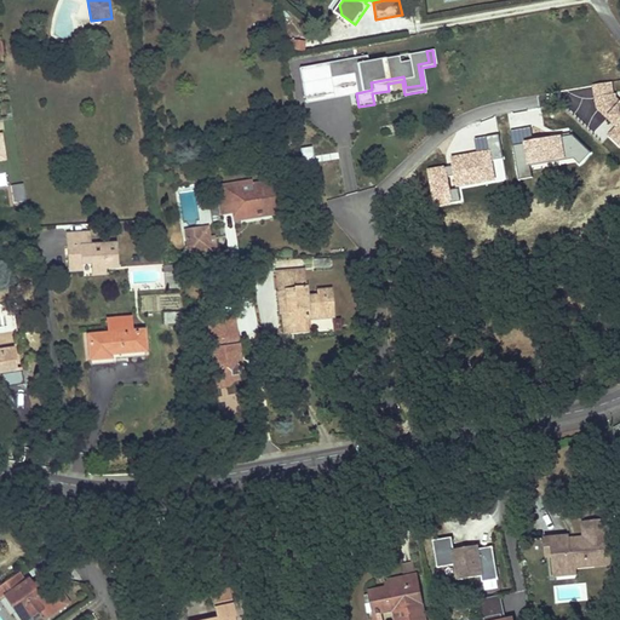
[(366,56),(299,67),(304,97),(332,92),(329,78),(352,73),(356,93),(372,90),(371,82),(403,76),(406,87),(422,85),(418,64),(429,62),(426,51),(367,62),(366,56)]
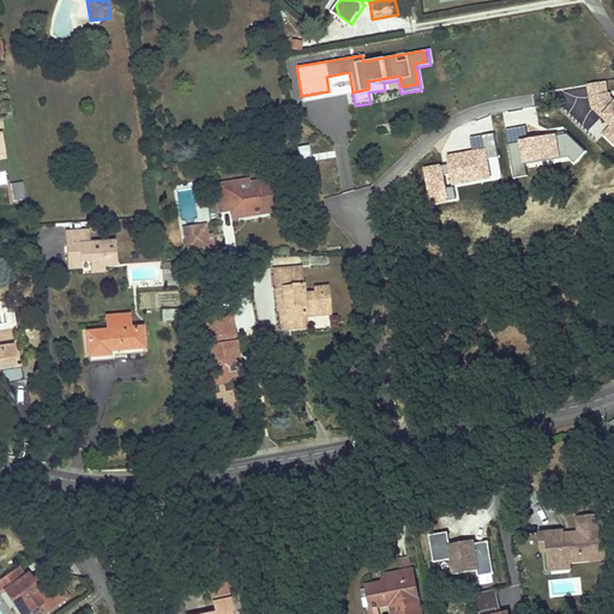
[(301,100),(353,92),(349,72),(326,77),(329,91),(301,96),(301,100)]
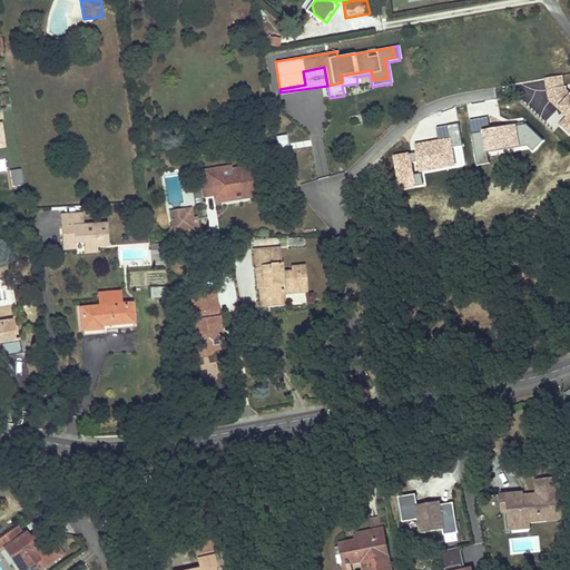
[(569,88),(566,77),(546,81),(546,95),(564,118),(559,125),(569,137),(569,88)]
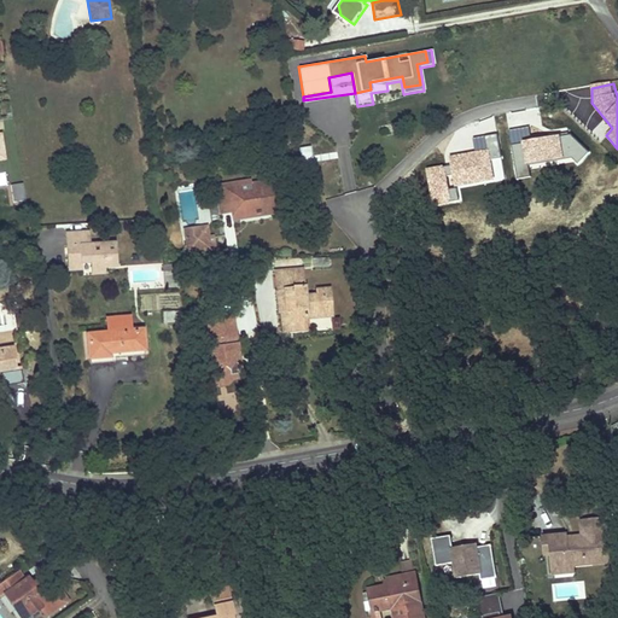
[(509,132),(512,144),(516,164),(528,163),(570,156),(578,164),(589,152),(570,134),(530,141),(529,128),(509,132)]
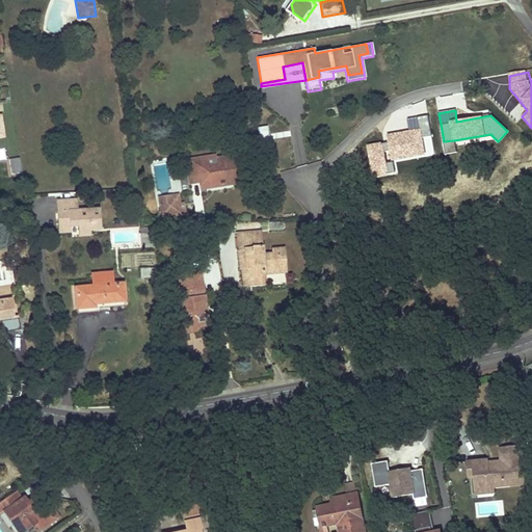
[(431,136),(428,117),(418,120),(408,122),(410,132),(399,133),(400,140),(368,145),(373,176),(394,171),(393,162),(386,163),(383,151),(390,150),(392,157),(411,153),(413,156),(424,154),(421,137),(431,136)]
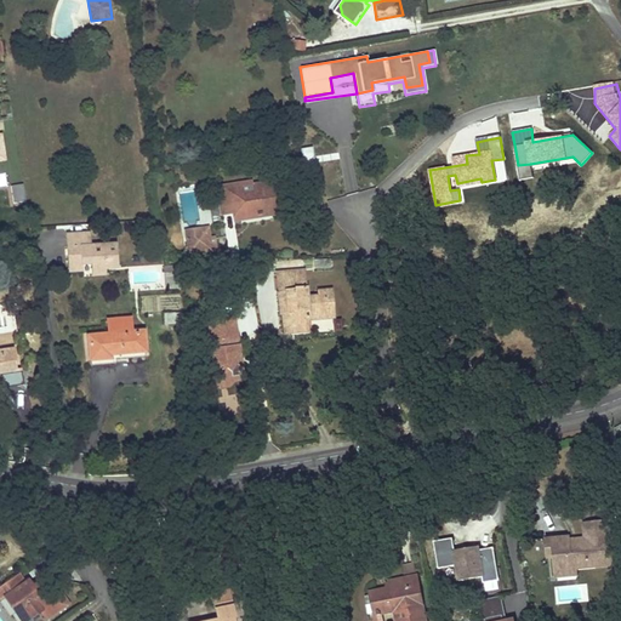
[(530,164),(518,165),(519,180),(533,177),(530,164)]
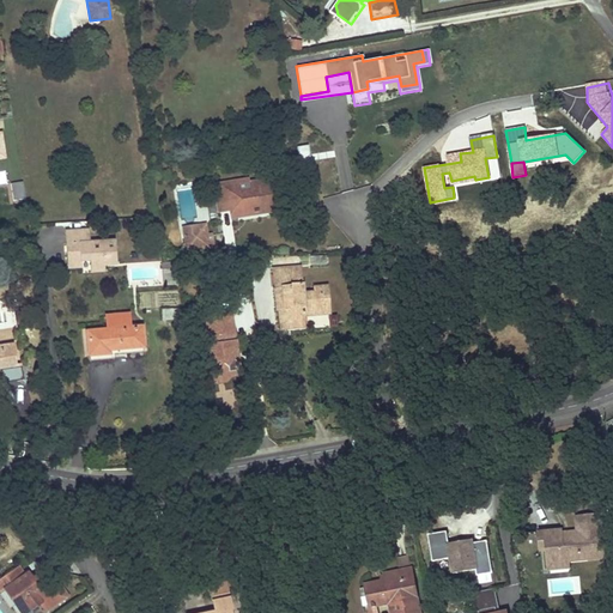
[(249,192),(244,193),(247,211),(261,208),(263,213),(275,211),(271,180),(248,183),(249,192)]
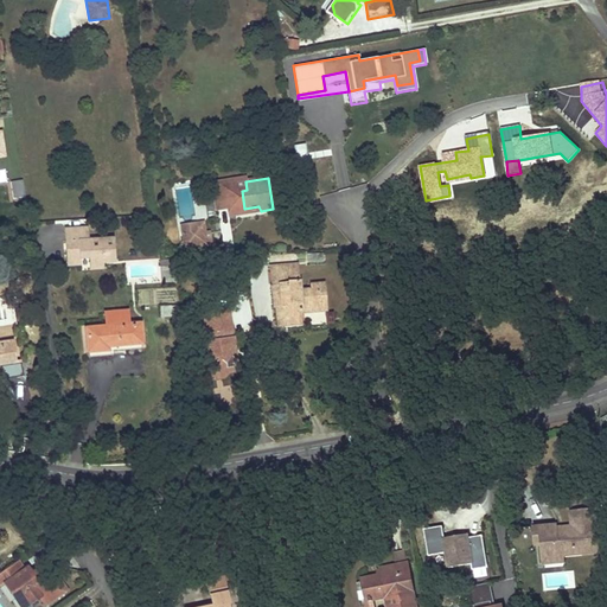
[(223,180),(210,183),(213,203),(230,200),(230,205),(227,209),(227,211),(228,216),(241,215),(240,209),(244,209),(242,191),(236,191),(231,187),(225,189),(223,180)]
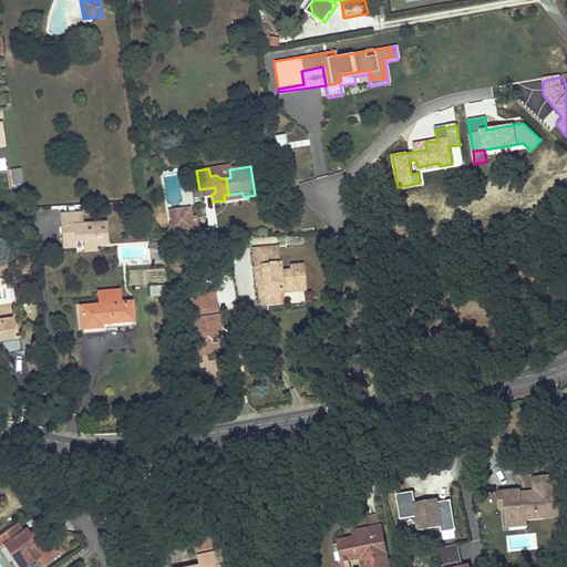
[(21,169),(10,171),(12,186),(23,185),(21,169)]
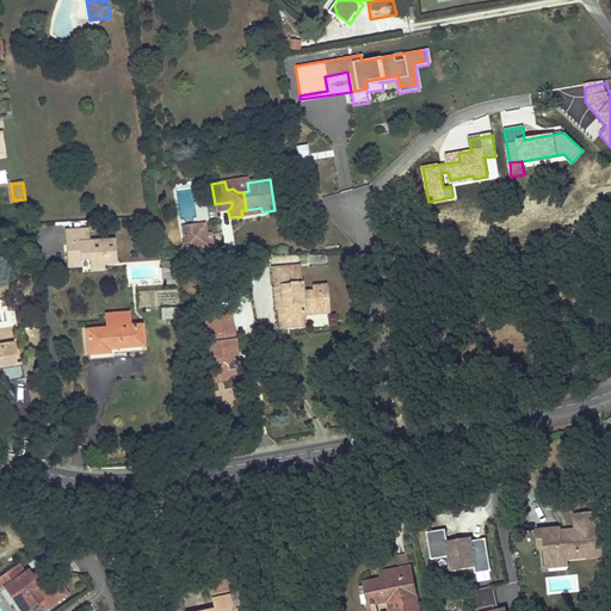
[(232,202),(215,204),(216,214),(228,213),(228,210),(232,207),(232,202)]
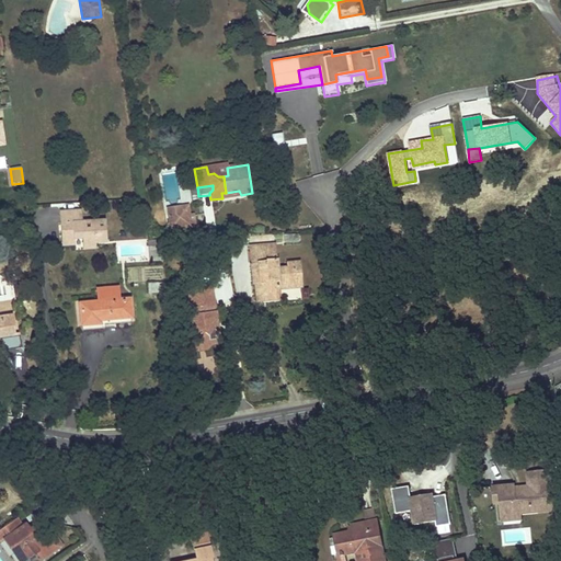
[(189,206),(167,210),(169,218),(190,215),(189,206)]
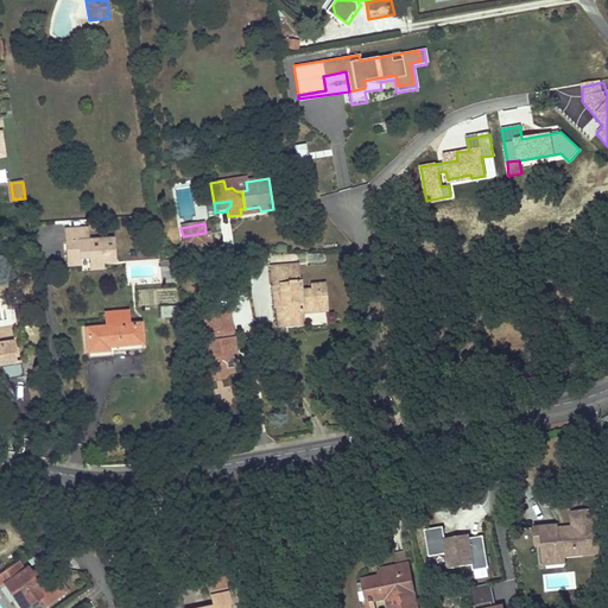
[(88,229),(65,230),(67,244),(71,244),(71,251),(67,251),(68,263),(81,263),(82,259),(90,259),(90,265),(105,264),(115,263),(114,240),(89,241),(88,229)]
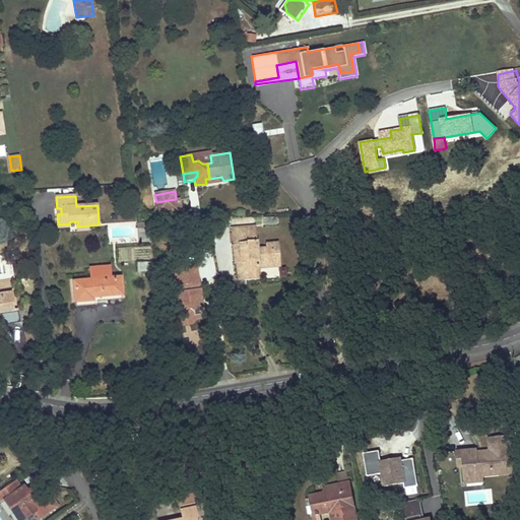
[(176,199),(156,202),(158,213),(181,210),(179,199),(176,199)]
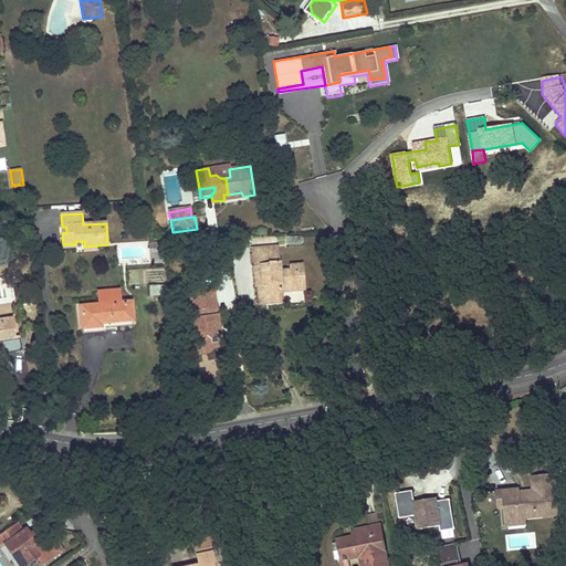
[(276,248),(253,249),(254,266),(253,266),(253,276),(257,276),(261,276),(262,284),(257,285),(258,300),(266,300),(268,303),(280,302),(279,287),(302,285),(300,266),(290,266),(290,271),(278,272),(276,248)]
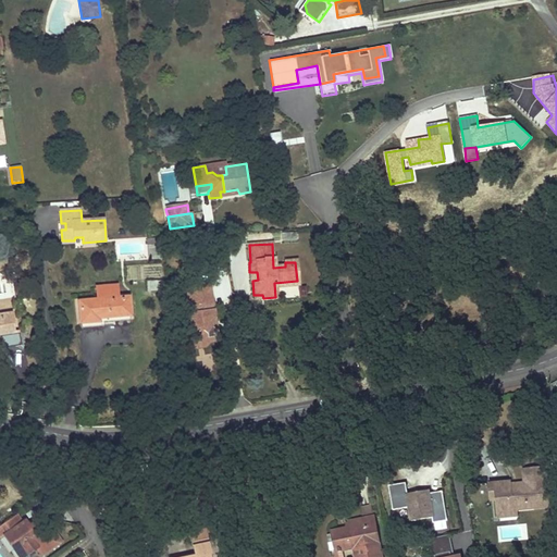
[(162,288),(162,284),(162,280),(147,282),(147,289),(162,288)]
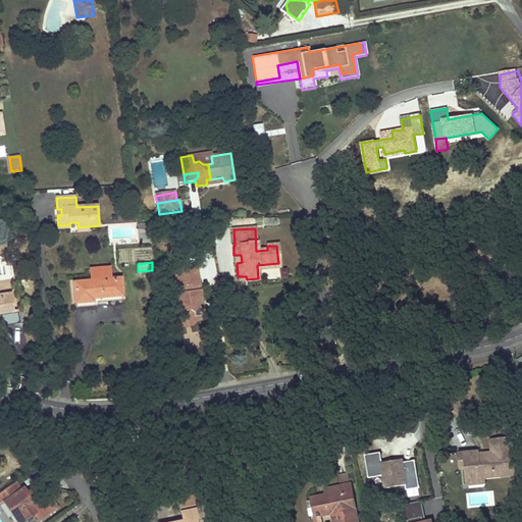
[(119,278),(115,278),(111,279),(110,267),(90,269),(91,280),(74,282),(76,302),(91,301),(91,297),(121,294),(119,278)]
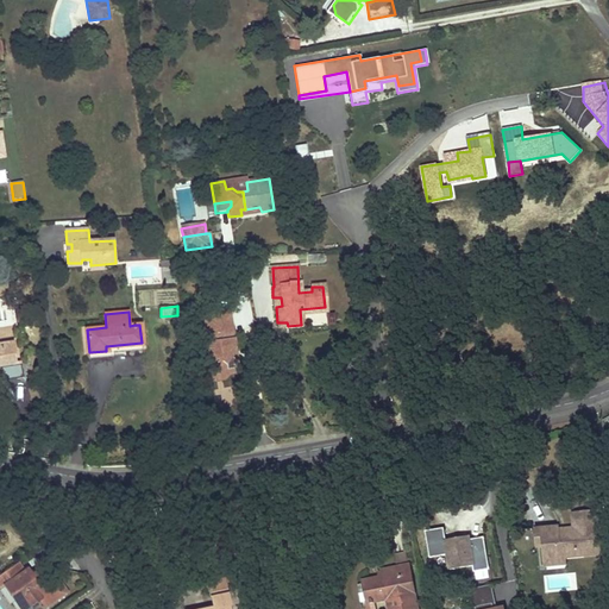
[(232,313),(217,315),(219,331),(234,330),(232,313)]
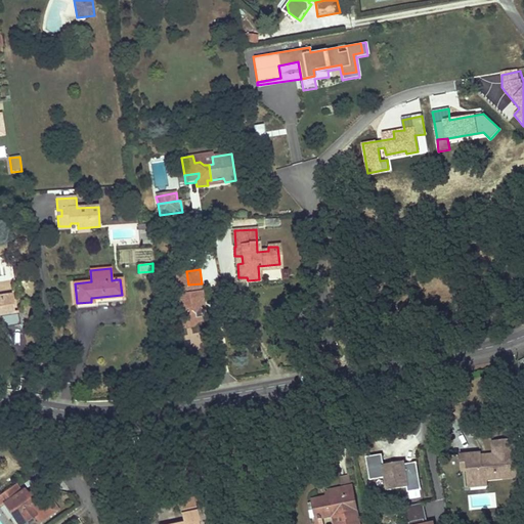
[(263,280),(288,279),(288,270),(263,270),(263,280)]
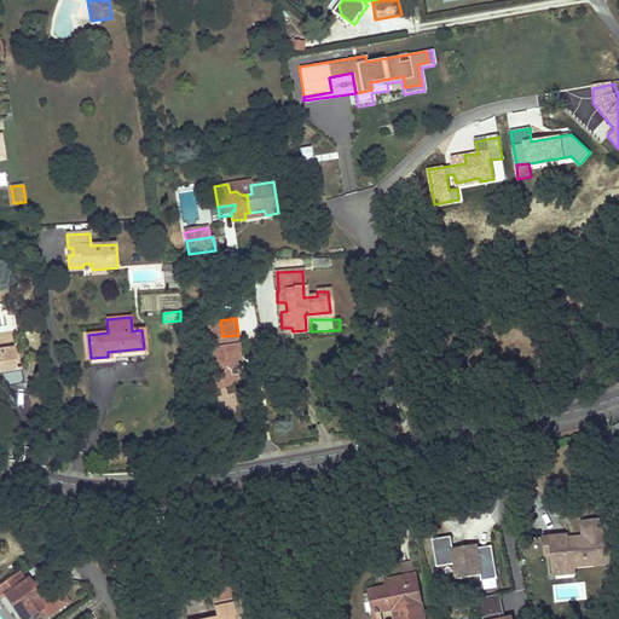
[(223,336),(220,320),(208,322),(209,339),(214,339),(215,347),(210,348),(213,356),(206,357),(203,362),(204,371),(210,371),(212,385),(219,388),(226,387),(231,381),(231,375),(244,372),(243,366),(236,362),(235,356),(241,348),(238,335),(223,336)]
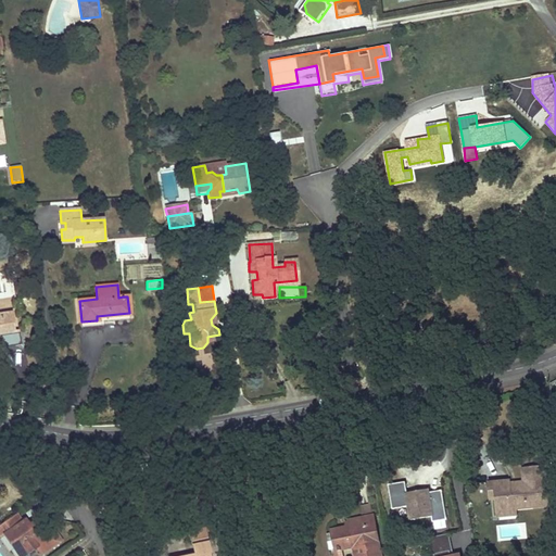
[(19,333),(16,333),(14,333),(11,313),(0,314),(0,346),(21,344),(19,333)]
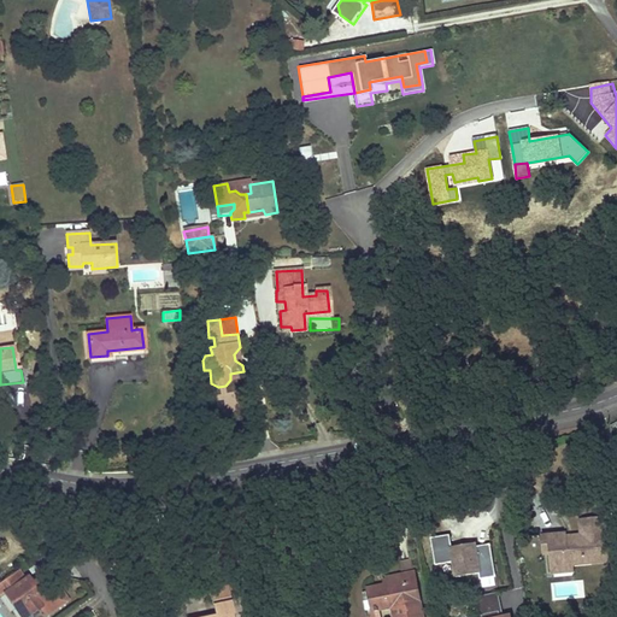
[(598,463),(610,462),(607,450),(597,452),(598,463)]
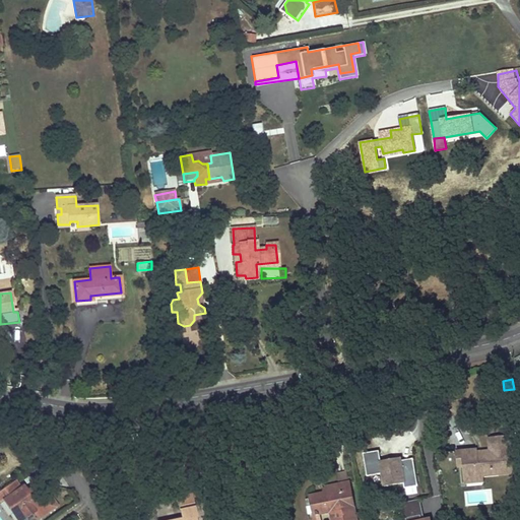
[(477,455),(477,453),(477,451),(457,452),(458,467),(463,467),(464,479),(481,478),(481,475),(512,473),(509,438),(490,439),(491,454),(477,455)]
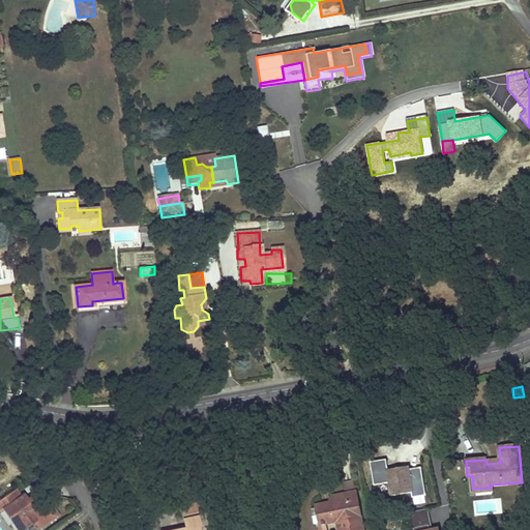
[(424,496),(420,469),(405,472),(404,468),(384,472),(382,462),(370,464),(374,487),(388,484),(391,497),(411,494),(412,499),(424,496)]
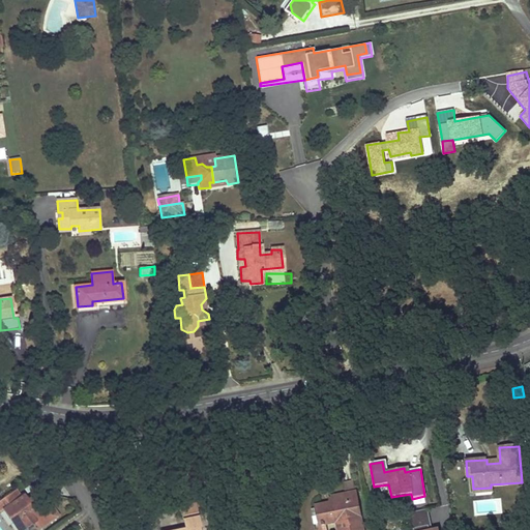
[(332,503),(357,499),(353,481),(344,482),(346,495),(331,498),(332,503)]
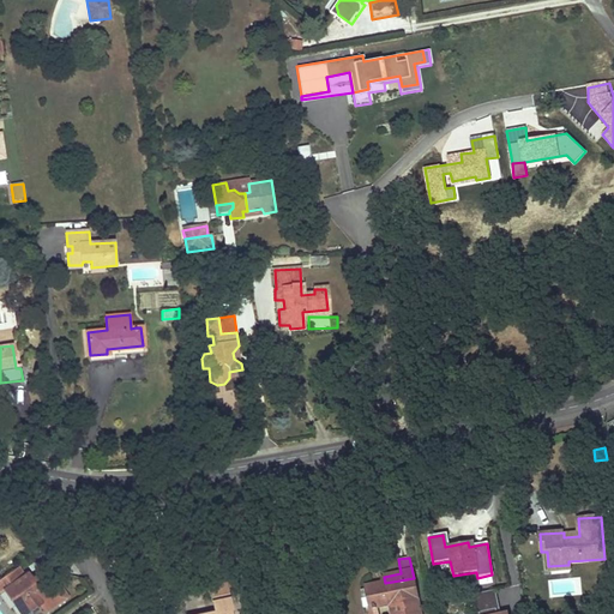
[(18,582),(12,572),(0,579),(0,593),(0,594),(5,590),(19,613),(24,613),(38,606),(43,613),(46,613),(67,600),(60,589),(46,587),(43,595),(40,594),(28,575),(18,582)]
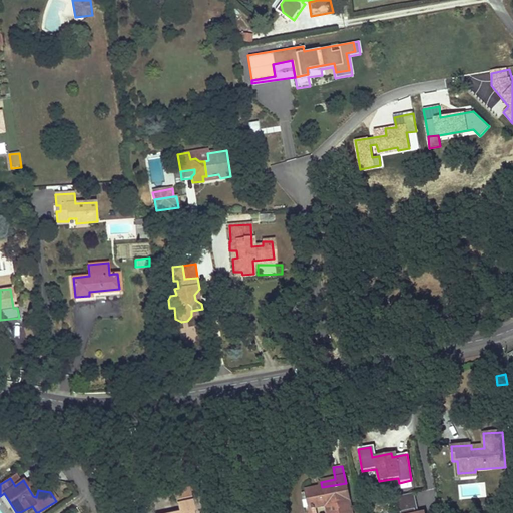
[(351,512),(346,483),(322,487),(309,490),(309,491),(302,492),(305,507),(308,506),(312,506),(313,510),(316,509),(316,508),(328,506),(329,512),(351,512)]
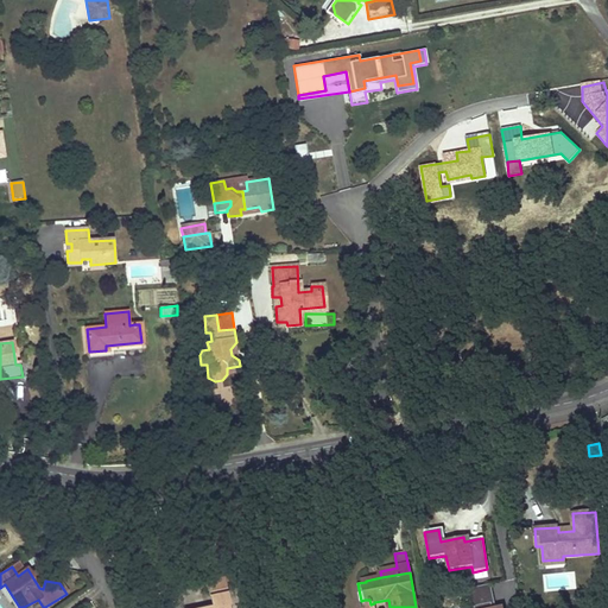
[(223,580),(208,583),(210,593),(217,591),(226,590),(223,580)]
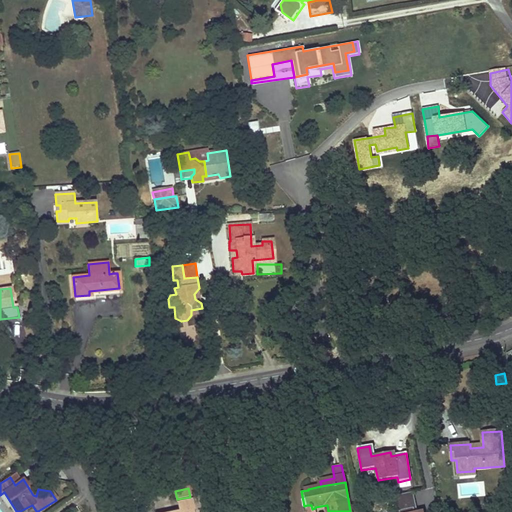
[(417,511),(413,492),(399,495),(403,510),(413,508),(414,511),(417,511)]
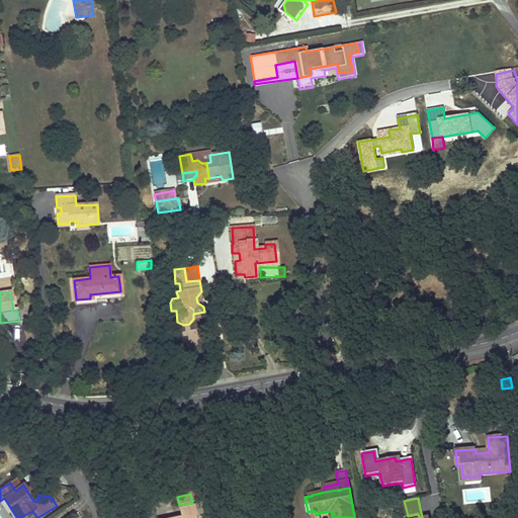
[(419,517),(418,514),(408,516),(404,501),(396,503),(398,517),(419,517)]
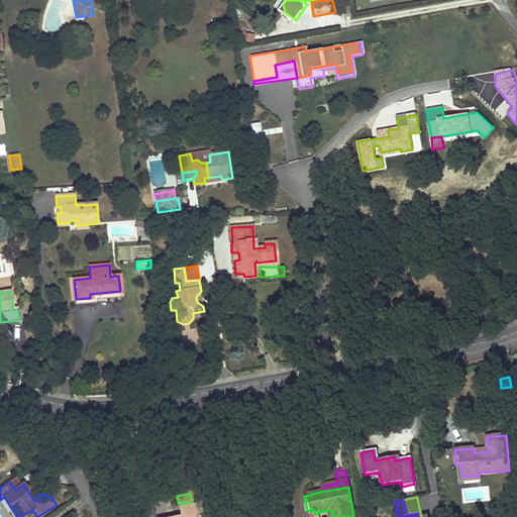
[(192,502),(185,503),(179,504),(181,516),(180,516),(193,516),(193,515),(194,514),(192,502)]
